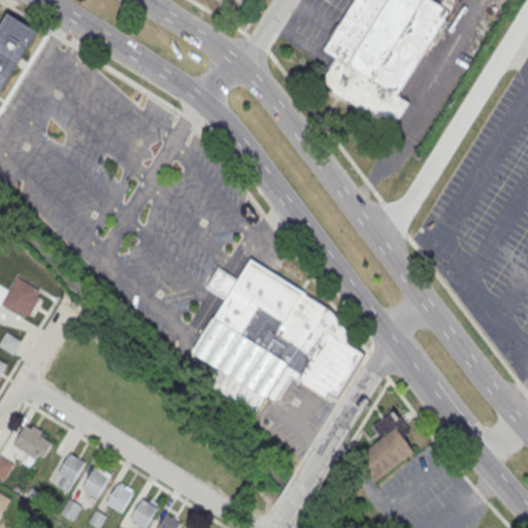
[(354,0),(435,0),(451,9),(398,94),(409,101),(394,126),(321,84),(337,57),(325,48),(354,0)]
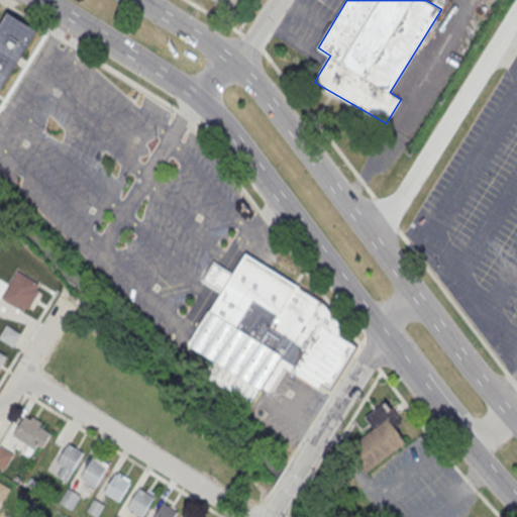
[(6,88),(40,30),(9,11),(0,26),(0,86),(2,88),(6,88)]
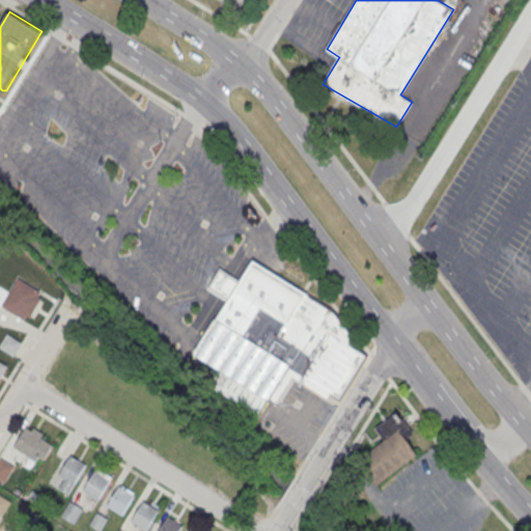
[(339,394),(363,356),(347,346),(354,337),(334,312),(254,262),(242,282),(234,278),(220,270),(210,286),(223,295),(228,299),(194,355),(220,370),(212,385),(257,413),(269,394),(276,398),(291,372),(327,394),(330,389),(339,394)]
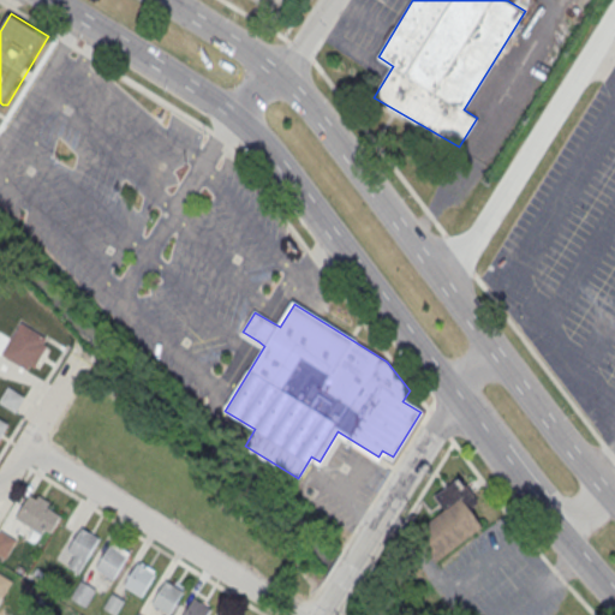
[(22,322),(48,336),(43,342),(49,345),(36,368),(30,364),(28,369),(1,354),(22,322)]
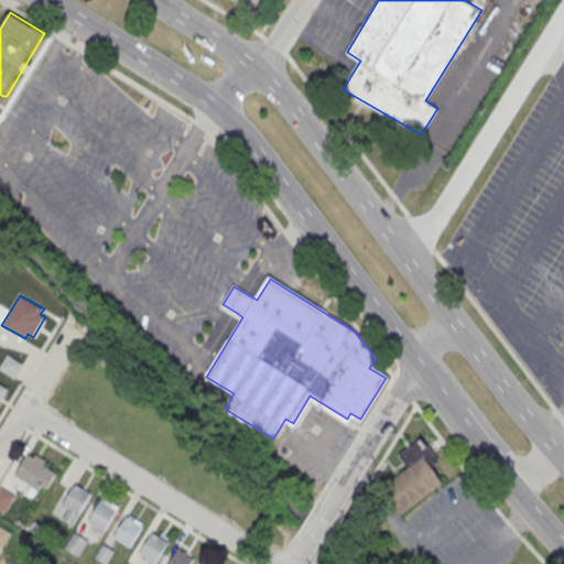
[(8,353),(0,364),(0,369),(13,377),(23,362),(8,353)]
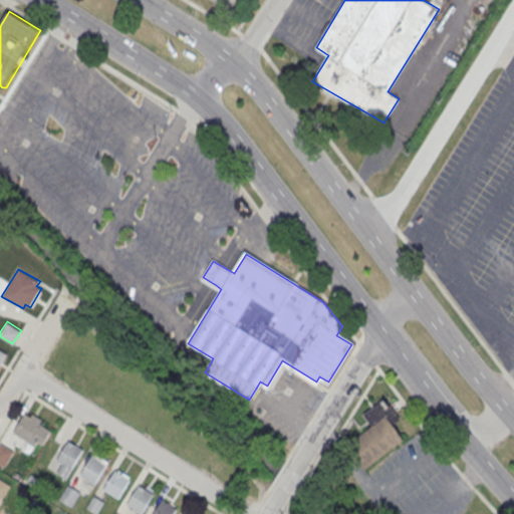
[(0,350),(0,368),(8,356),(0,350)]
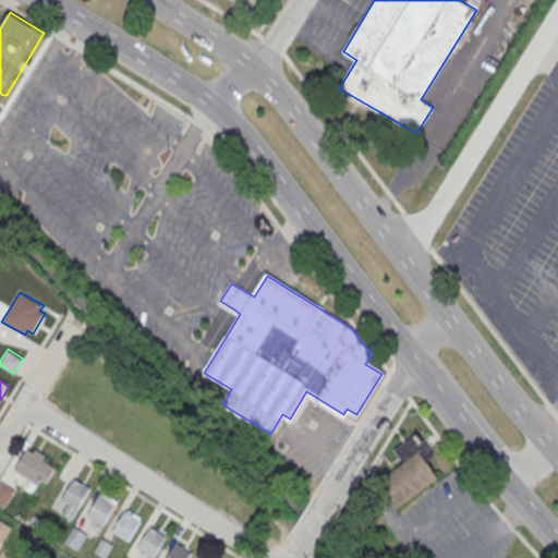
[(396,450),(404,464),(375,483),(391,511),(445,478),(419,436),(396,450)]
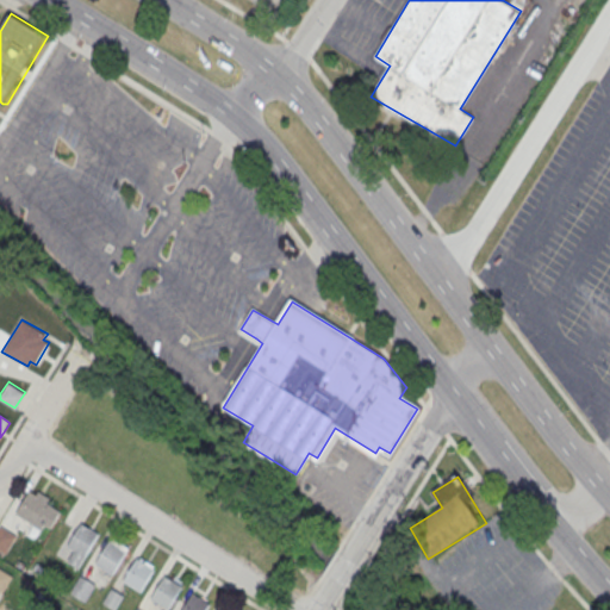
[(31,493),(17,515),(43,531),(45,527),(50,530),(62,512),(49,505),(51,500),(41,492),(37,497),(31,493)]
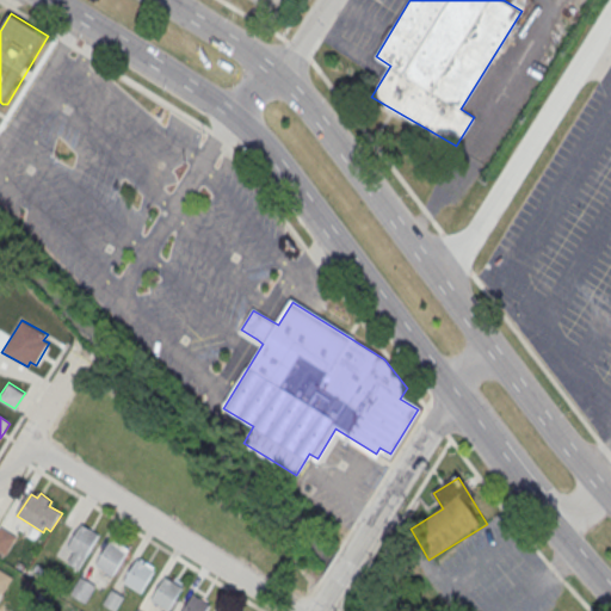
[(82,525),(100,537),(79,571),(68,563),(74,553),(68,548),(82,525)]
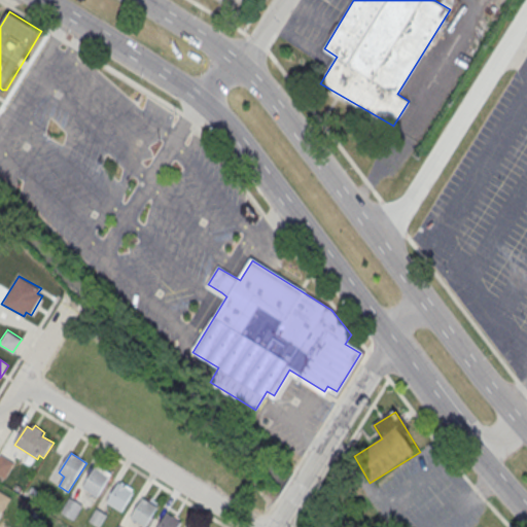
[(14,462),(0,454),(0,476),(5,479),(14,462)]
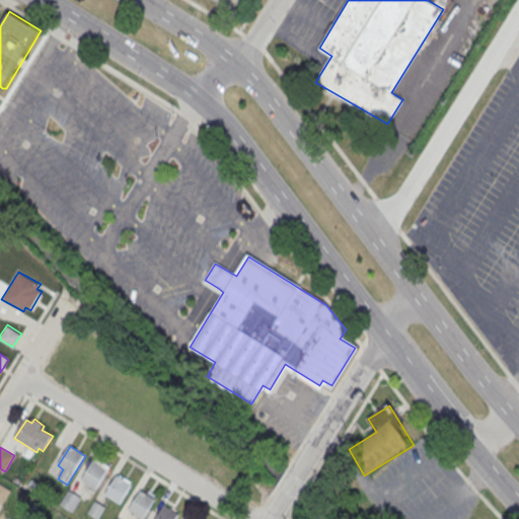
[(93,461),(81,482),(95,491),(107,470),(93,461)]
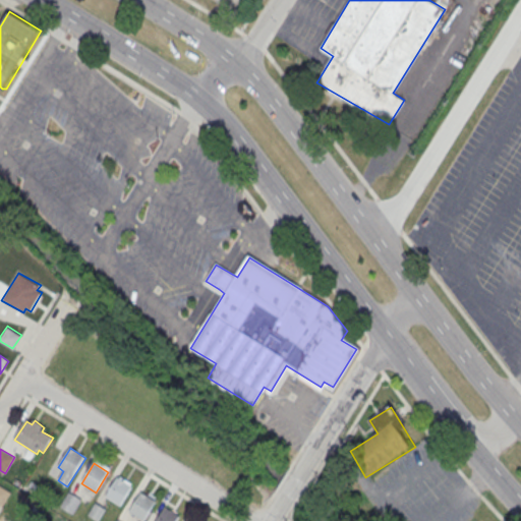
[(118,478),(106,498),(120,507),(132,487),(118,478)]
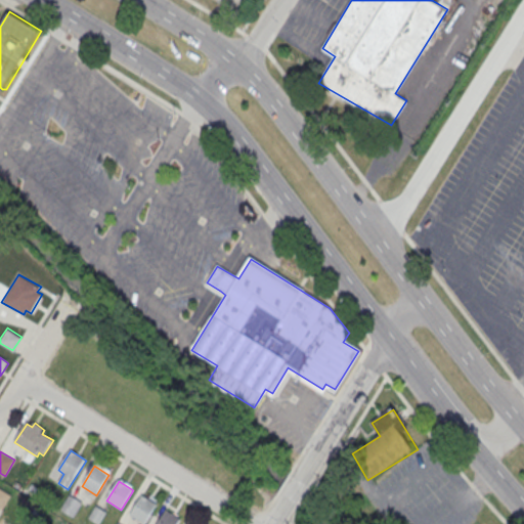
[(74,517),(82,501),(68,493),(58,509),(74,517)]
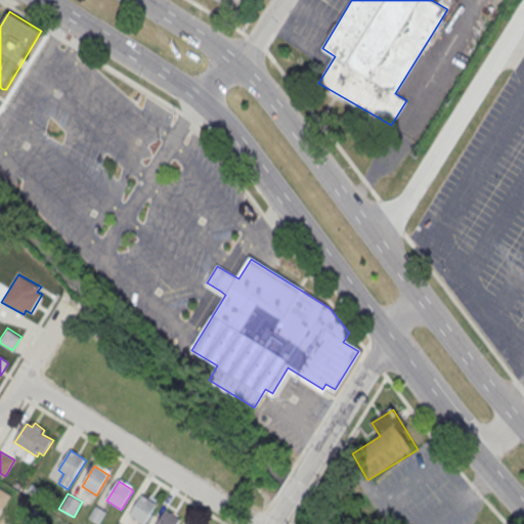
[(142,495),(130,516),(142,523),(144,523),(157,505),(142,495)]
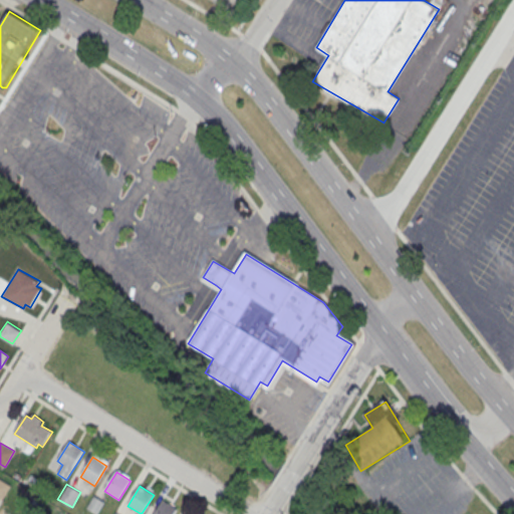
[(163,501),(154,513),(175,513),(178,510),(163,501)]
